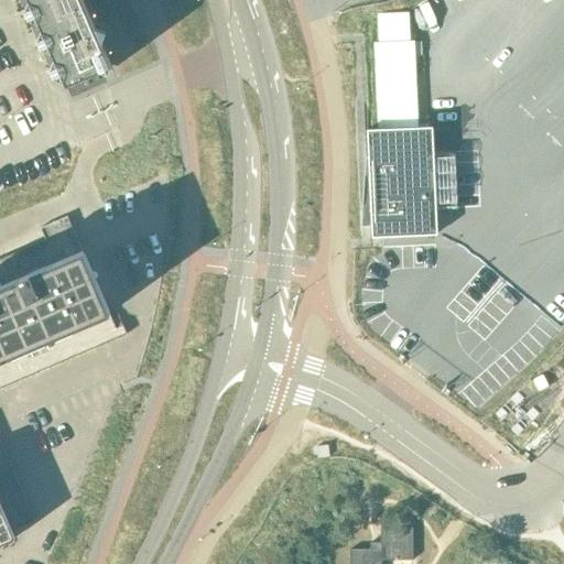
[(29,0),(30,0),(25,11),(29,19),(39,23),(42,30),(38,40),(41,47),(52,52),(55,58),(51,69),(53,74),(60,71),(66,86),(112,65),(102,42),(107,32),(96,28),(84,0),(29,0)]
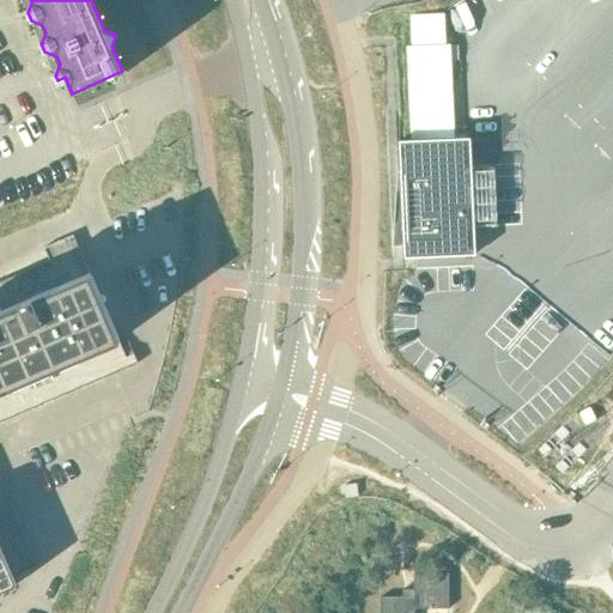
[(580,0),(577,0),(535,43),(542,50),(587,6),(580,0)]
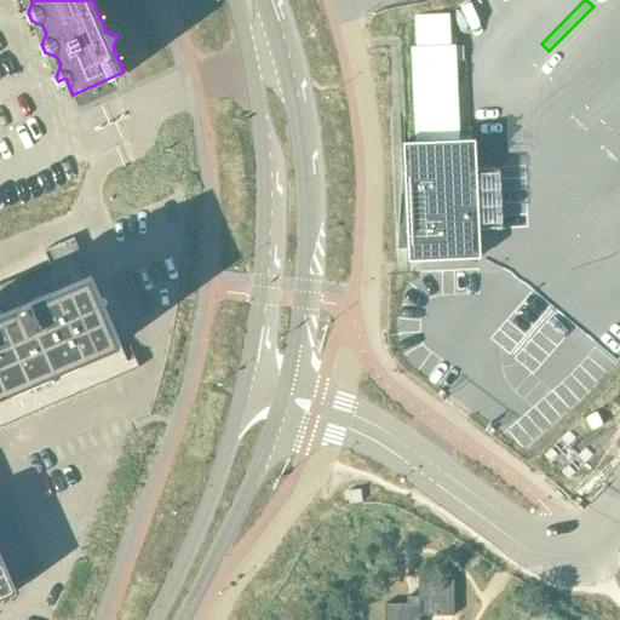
[(619,11),(608,24),(619,35),(619,11)]
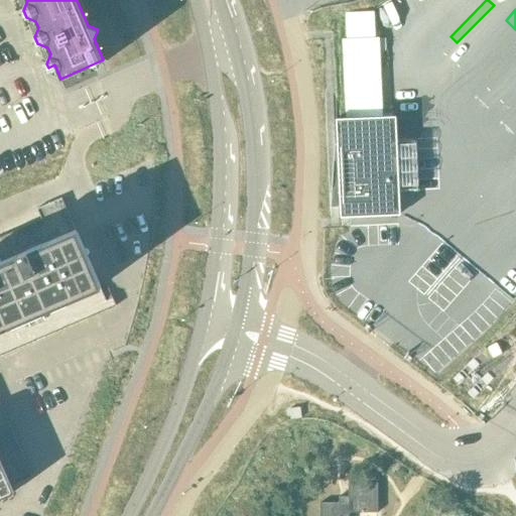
[(372,13),(346,14),(347,39),(373,38),(372,13)]
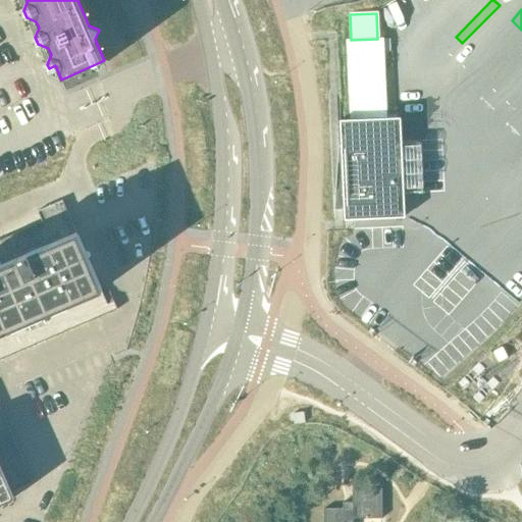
[(521,37),(502,17),(470,49),(519,97),(521,93),(521,37)]
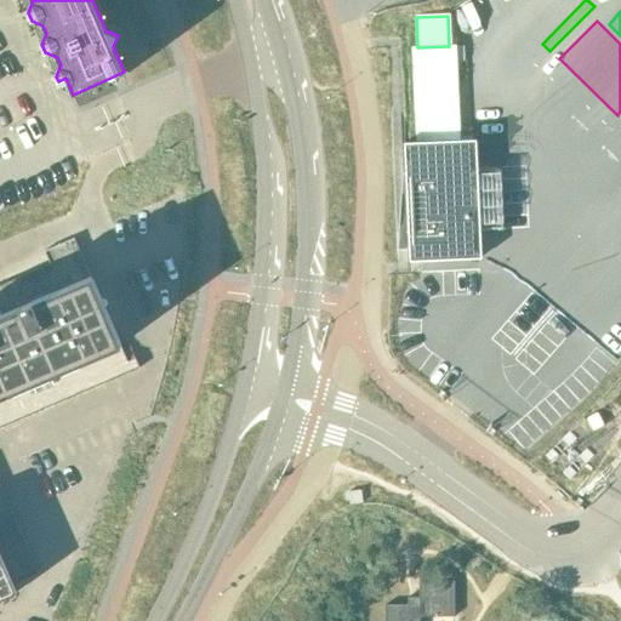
[(417,47),(414,47),(417,142),(428,141),(459,140),(455,45),(449,46),(417,47)]
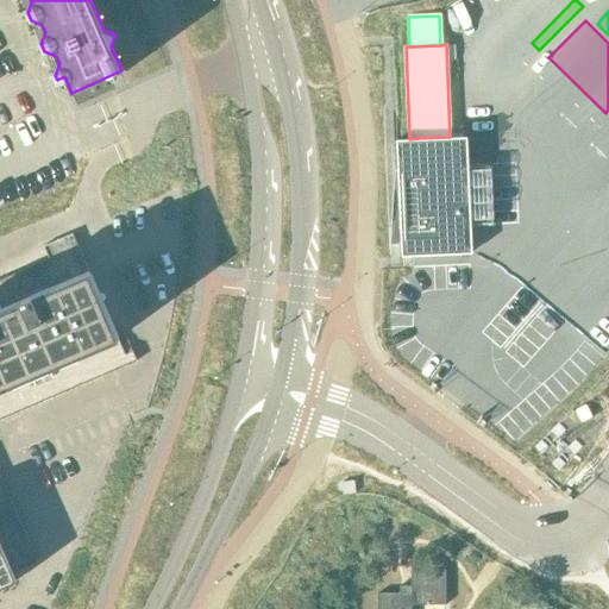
[(510,105),(572,152),(603,112),(541,64),(510,105)]
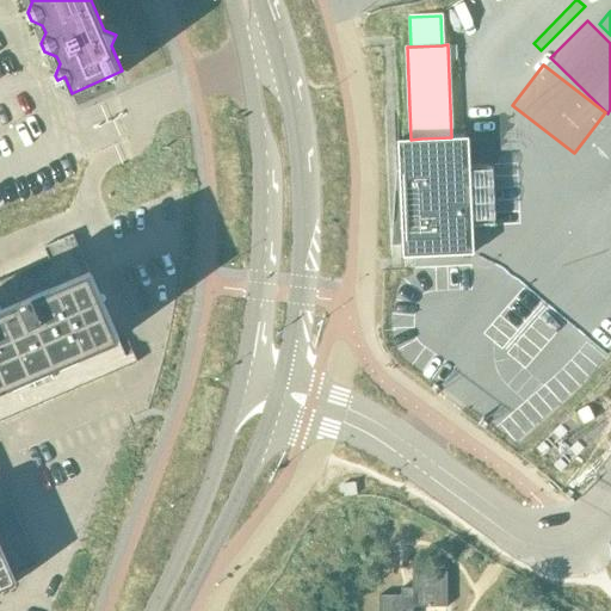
[(474,253),(471,195),(469,137),(451,137),(421,139),(411,140),(409,140),(399,140),(405,257),(474,253)]
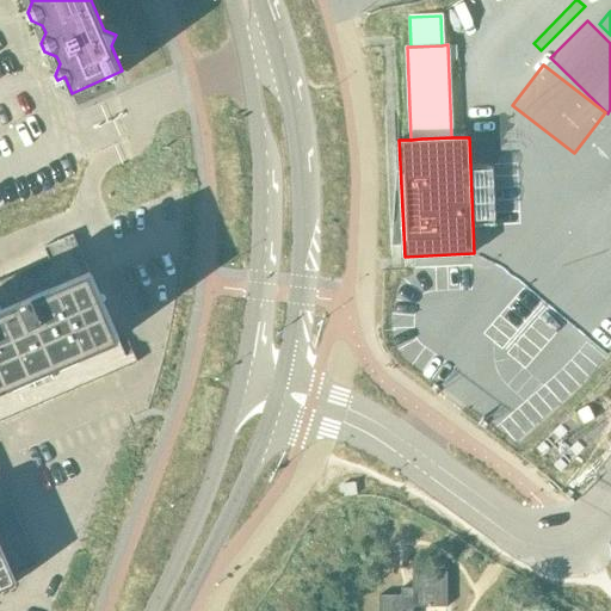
[(0,590),(17,582),(13,574),(38,563),(0,473),(0,420),(139,360),(127,337),(119,339),(74,234),(44,246),(50,259),(0,279),(0,590)]
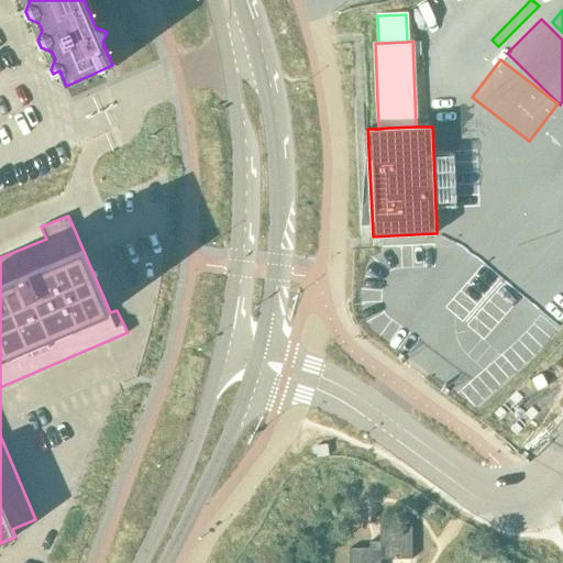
[(492,367),(525,332),(471,282),(438,316),(492,367)]
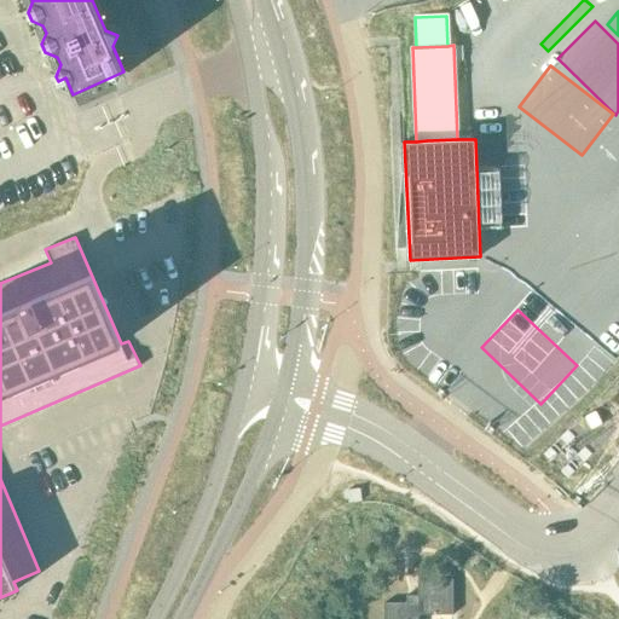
[(408,602),(385,602),(383,618),(418,618),(420,614),(453,614),(453,579),(418,579),(418,596),(418,602),(408,602)]
